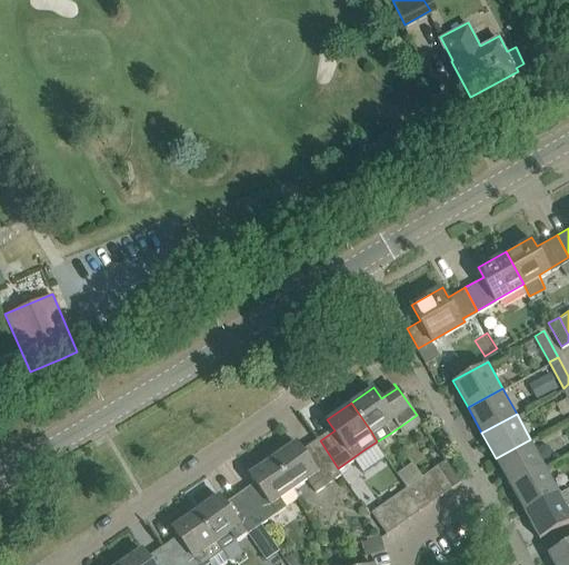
[(496,458),(510,485),(545,465),(530,439),(496,458)]
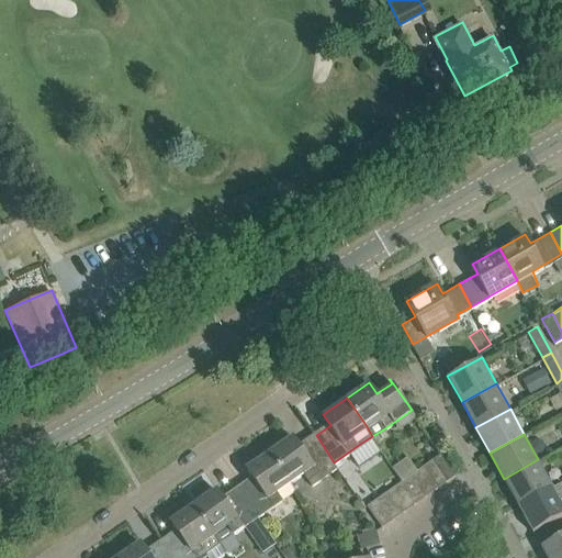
[(293,435),(270,452),(290,479),(307,467),(316,480),(336,466),(334,462),(316,435),(301,446),(293,435)]
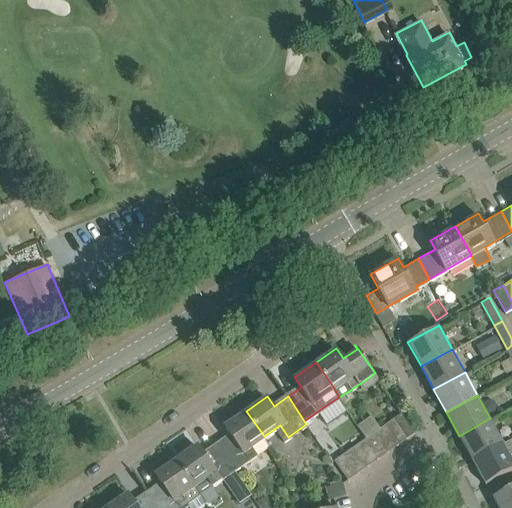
[(232,435),(218,444),(235,469),(258,454),(252,445),(264,436),(246,411),(225,425),(232,435)]
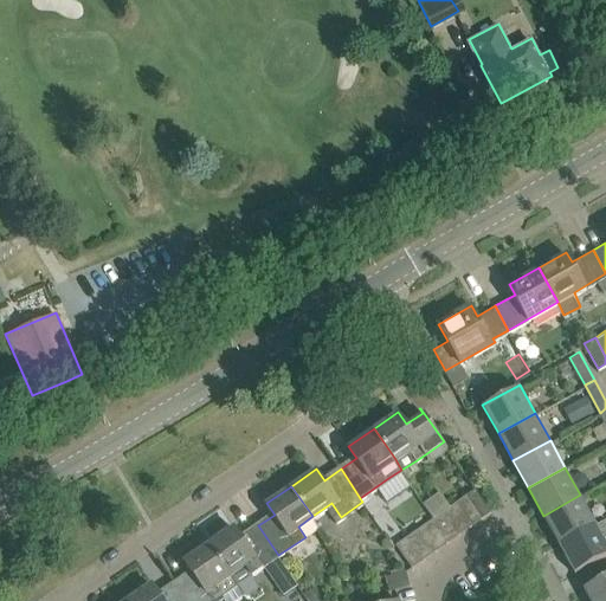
[(475,486),(466,492),(482,516),(491,510),(475,486)]
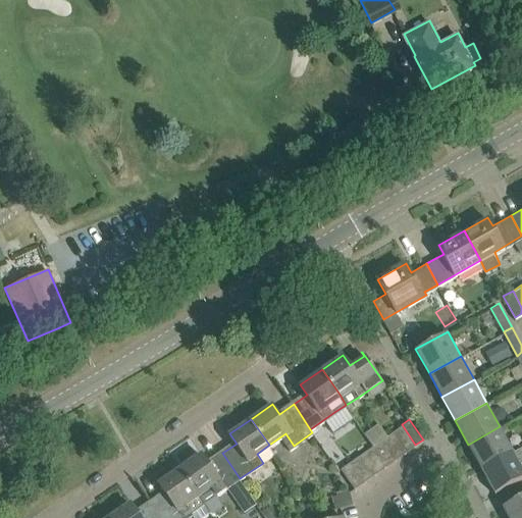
[(402,424),(392,432),(405,452),(415,445),(402,424)]
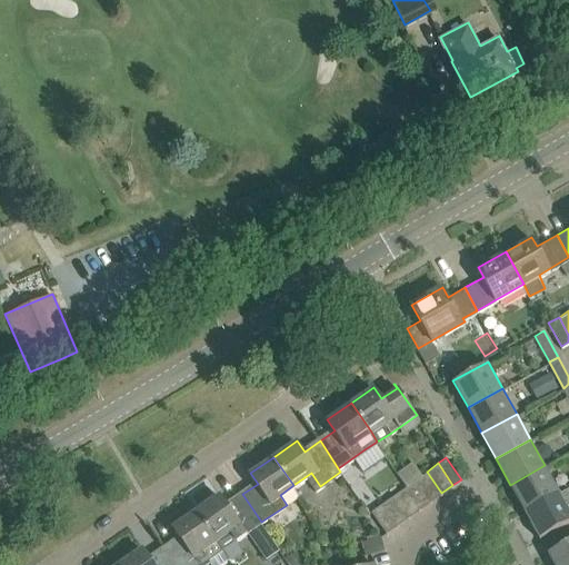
[(510,485),(525,511),(559,492),(545,465),(510,485)]
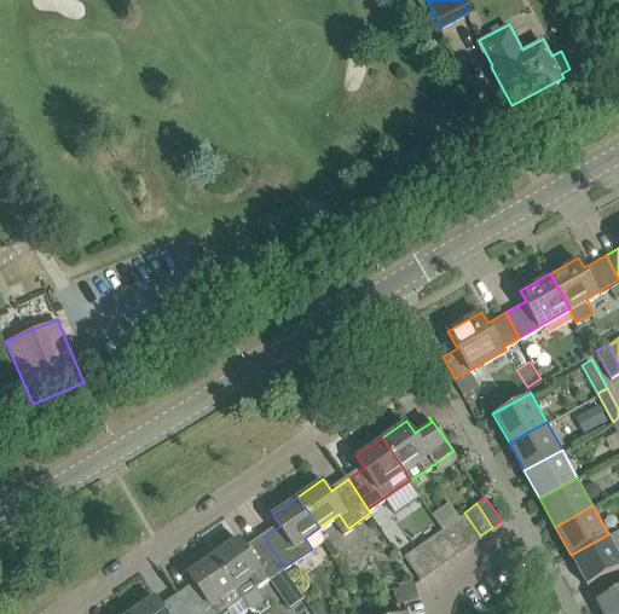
[(464,513),(452,521),(469,544),(480,536),(464,513)]
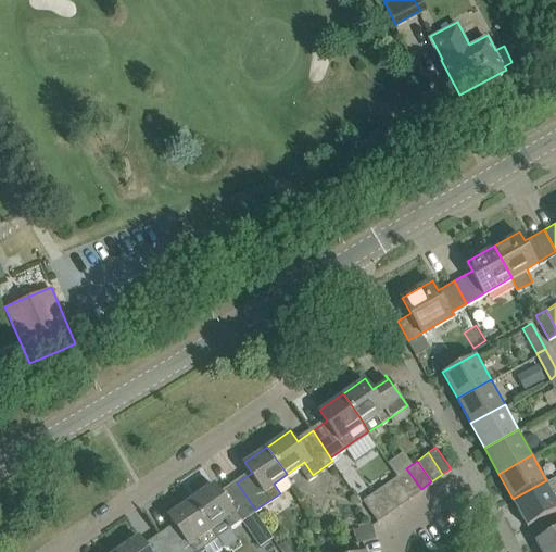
[(406,468),(395,475),(411,497),(421,489),(406,468)]
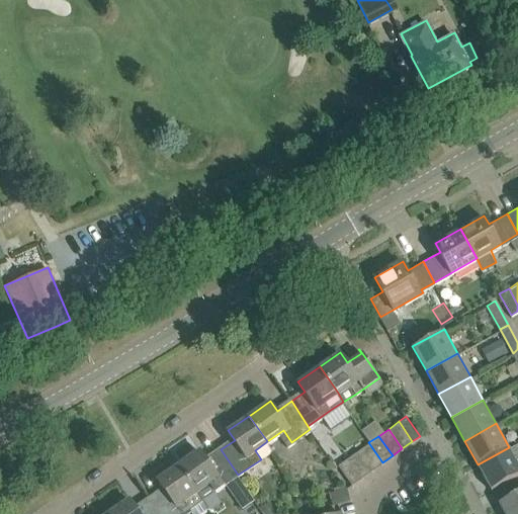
[(368,442),(358,449),(372,469),(382,462),(368,442)]
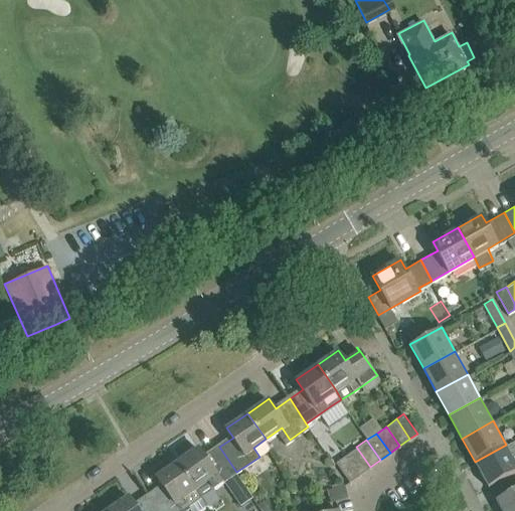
[(514,460),(506,445),(475,462),(488,486),(514,470),(514,460)]
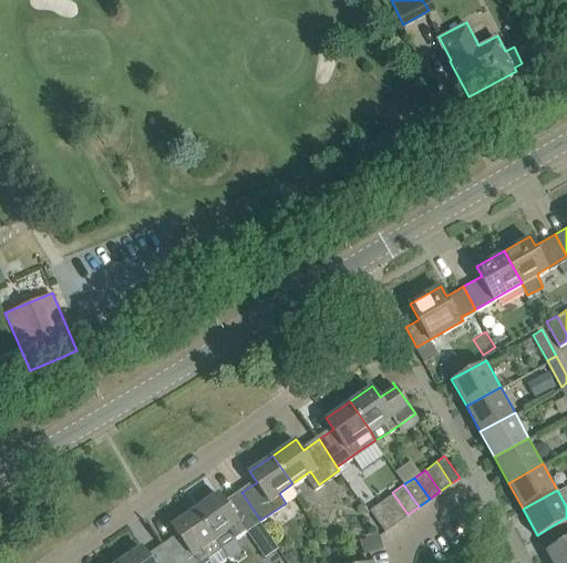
[(219,492),(196,509),(223,546),(260,520),(241,492),(227,503),(219,492)]
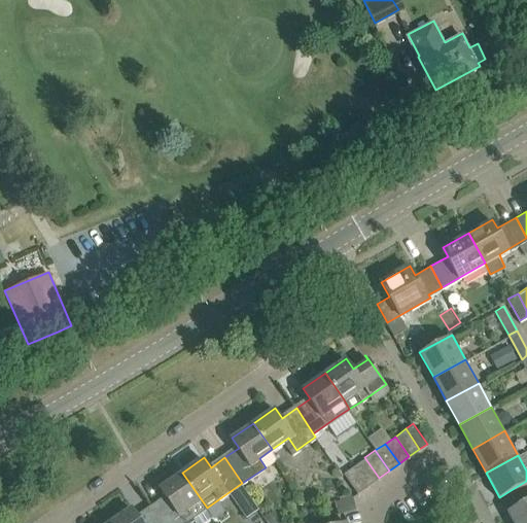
[(364,457),(354,464),(369,485),(379,478),(364,457)]
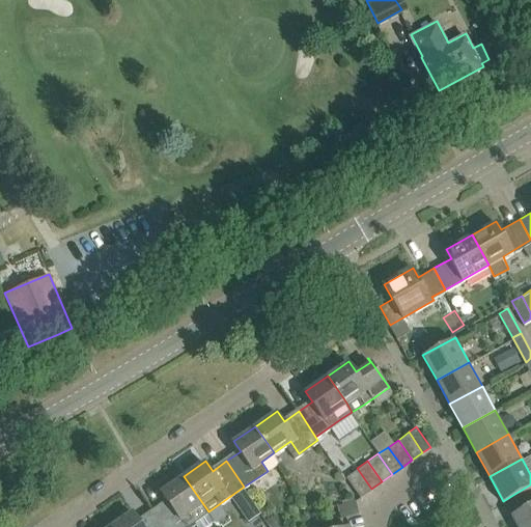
[(371,489),(357,468),(346,476),(361,496),(371,489)]
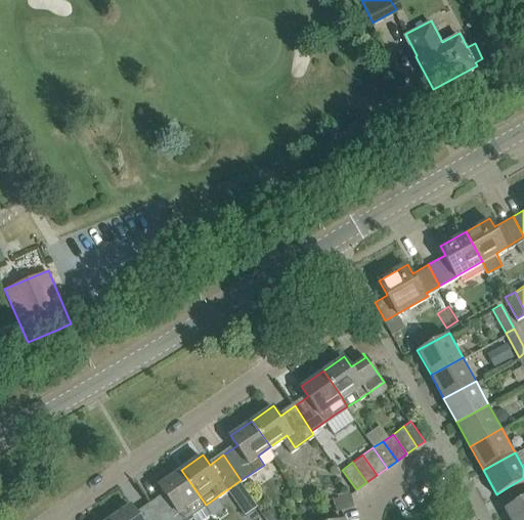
[(166,494),(151,505),(162,519),(183,519),(194,513),(199,519),(203,519),(212,514),(206,505),(181,470),(160,484),(166,494)]
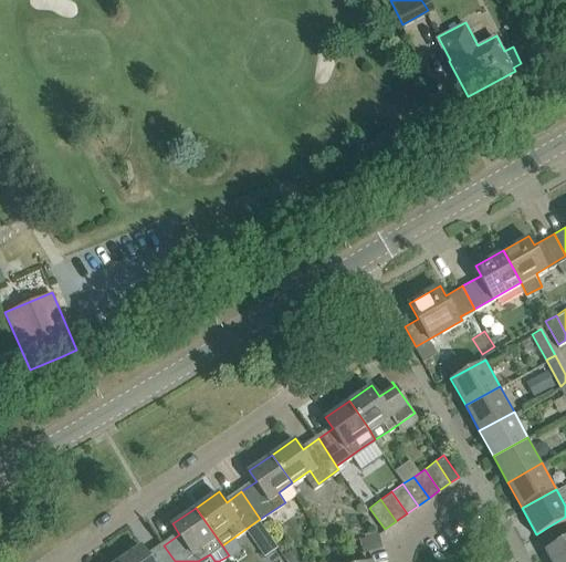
[(565,561),(565,537),(545,549),(552,561),(565,561)]
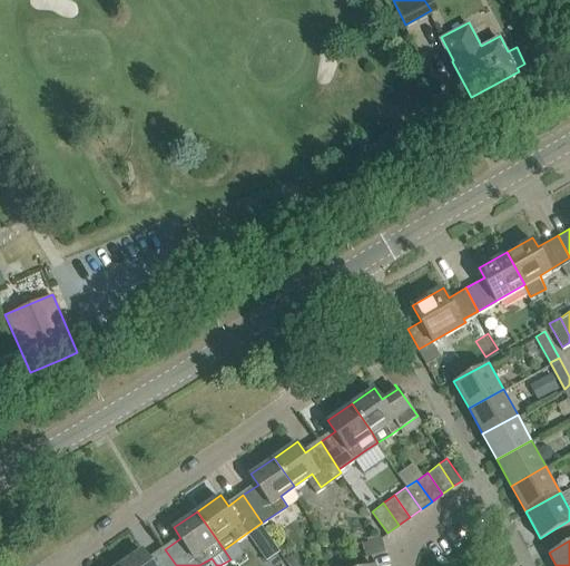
[(143,548),(119,565),(176,565),(165,549),(150,559),(143,548)]
